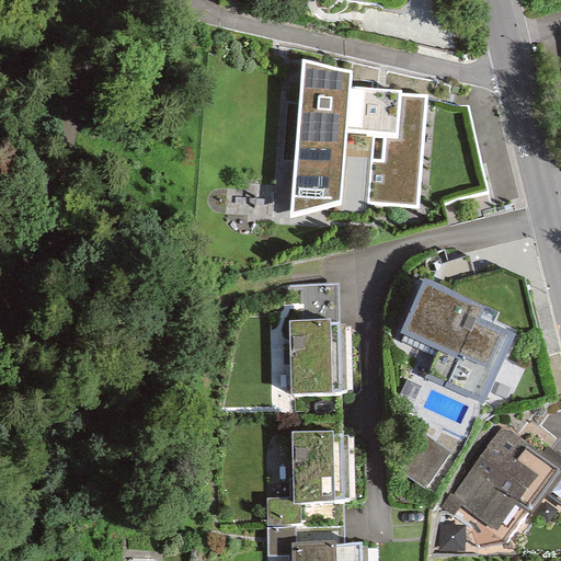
[(425,95),(348,90),(351,71),(304,61),(293,213),(342,199),(416,205),(425,95)]
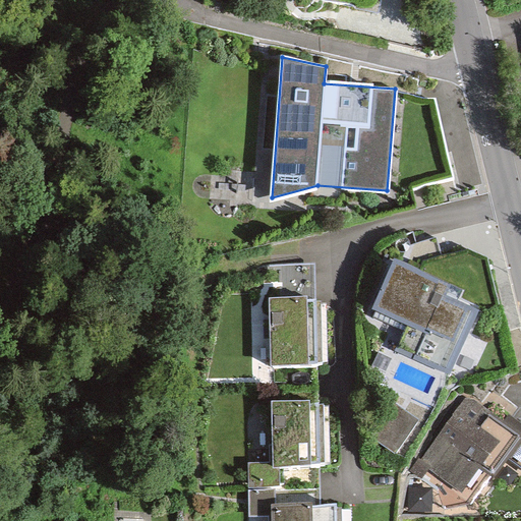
[(464,283),(409,258),(387,306),(423,323),(412,347),(458,367),(484,309),(458,297),(464,283)]
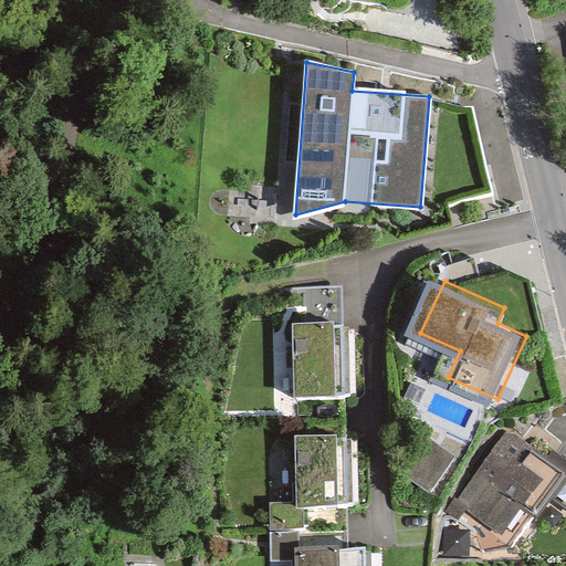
[(355,322),(303,322),(304,389),(356,389),(355,322)]
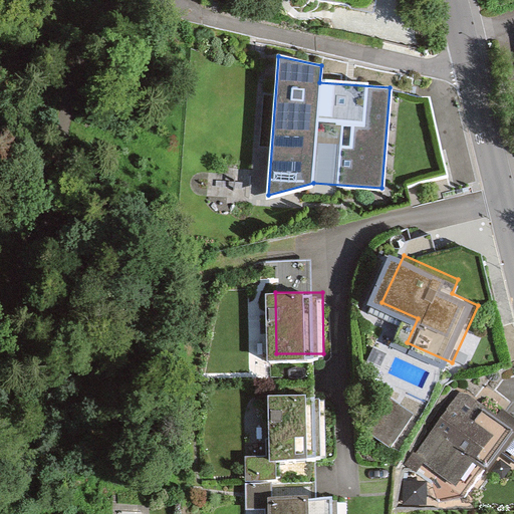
[(326,393),(278,396),(282,458),(330,455),(326,393)]
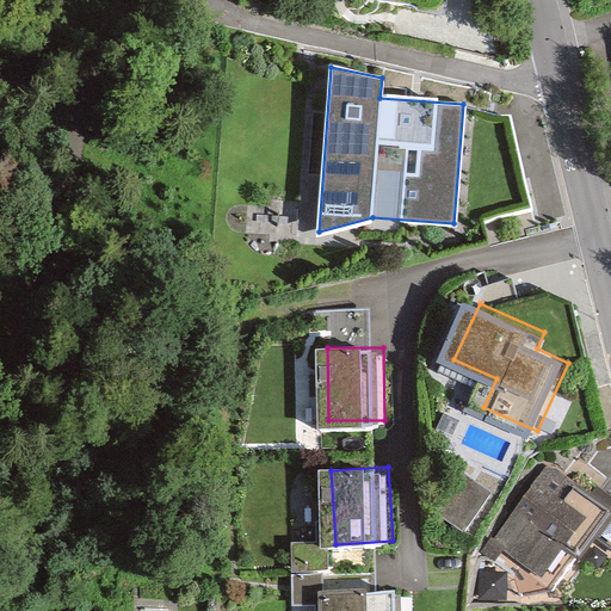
[(550,467),(483,550),(494,559),(500,551),(551,592),(596,537),(610,549),(610,497),(598,486),(588,498),(550,467)]
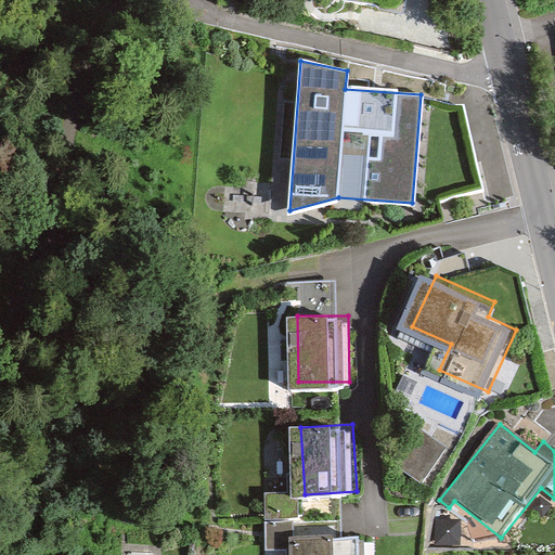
[(418,435),(400,473),(428,486),(447,448),(418,435)]
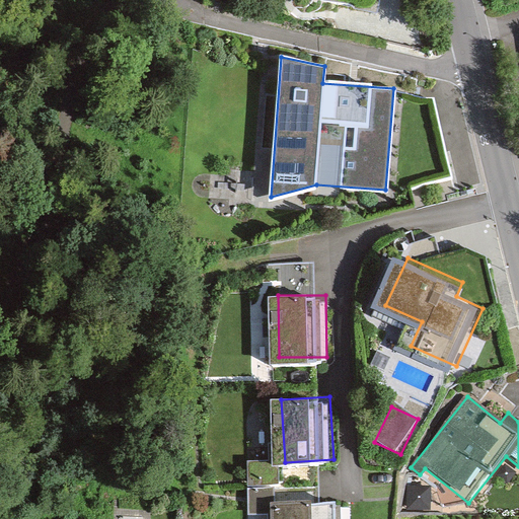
[(349,518),(349,501),(285,500),(284,518),(349,518)]
